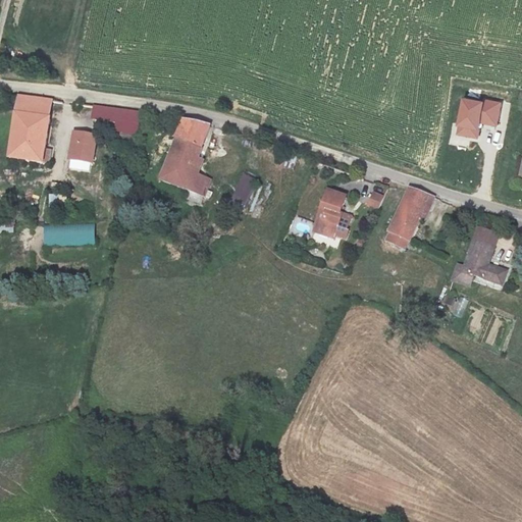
[(41,163),(53,99),(17,93),(7,158),(41,163)]
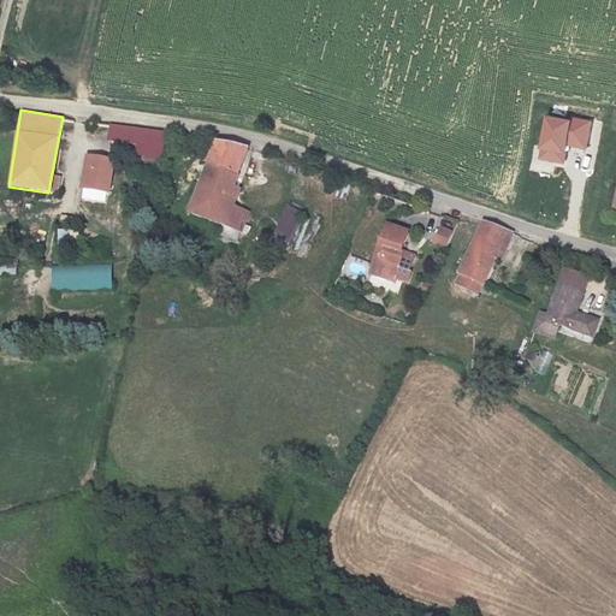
[(542,148),(539,159),(563,164),(566,154),(563,154),(564,144),(585,148),(591,122),(573,118),(572,124),(544,118),(538,147),(542,148)]
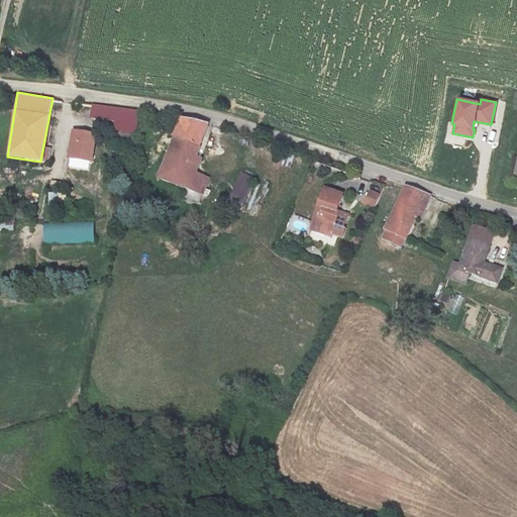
[(139,111),(93,105),(92,115),(116,118),(114,128),(136,131),(139,111)]
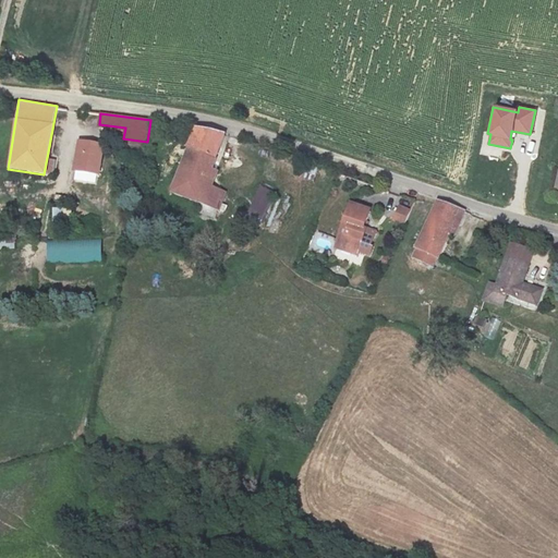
[(202,128),(194,125),(177,171),(211,185),(217,171),(211,168),(223,132),(202,128)]
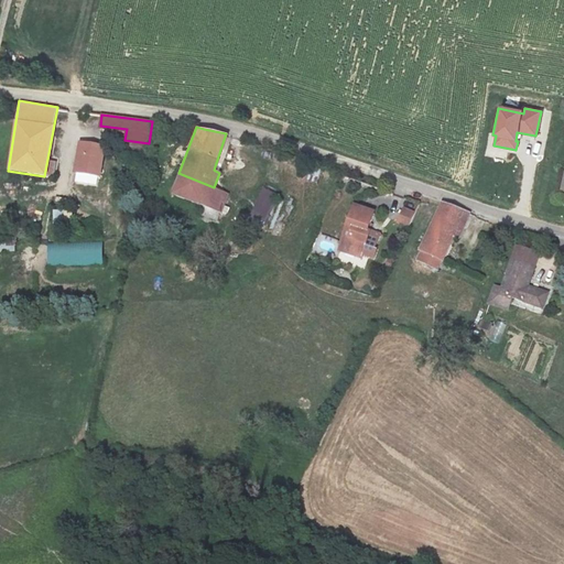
[(104,145),(79,141),(75,170),(99,174),(104,145)]
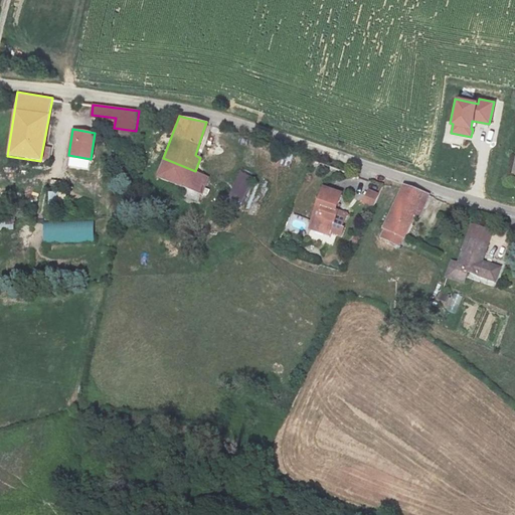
[(195,171),(163,158),(157,176),(202,192),(208,176),(195,171)]
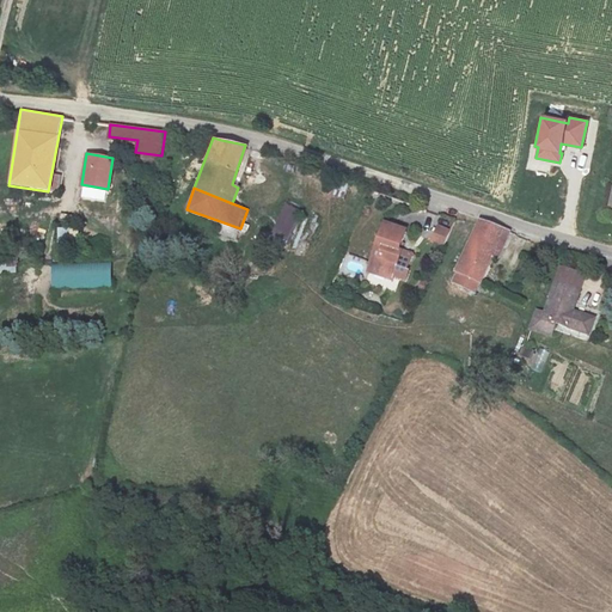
[(301,210),(286,204),(273,238),(288,244),(301,210)]
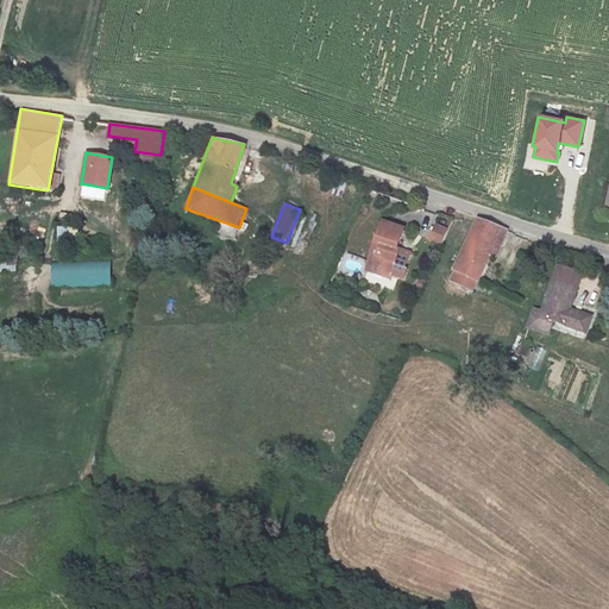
[(496,253),(507,230),(478,218),(453,269),(456,270),(451,280),(472,289),(490,252),(496,253)]
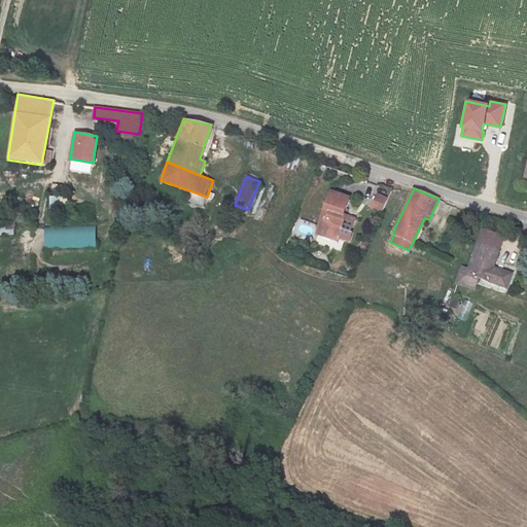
[(348,197),(331,190),(316,233),(337,240),(338,237),(349,241),(352,233),(350,232),(355,217),(342,213),(348,197)]
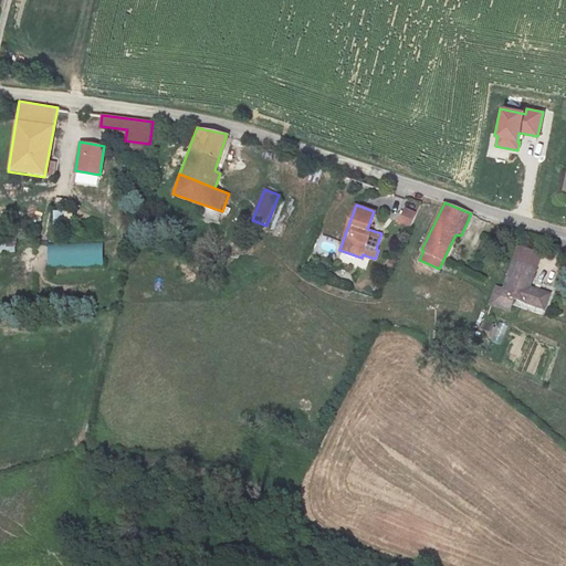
[(399,222),(410,227),(416,212),(405,208),(399,222)]
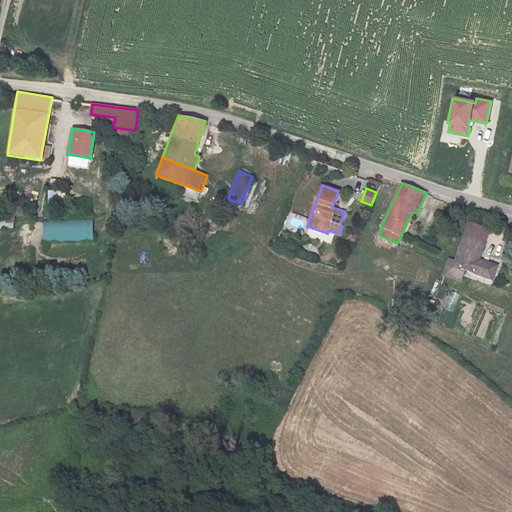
[(51,194),(52,208),(68,207),(67,193),(51,194)]
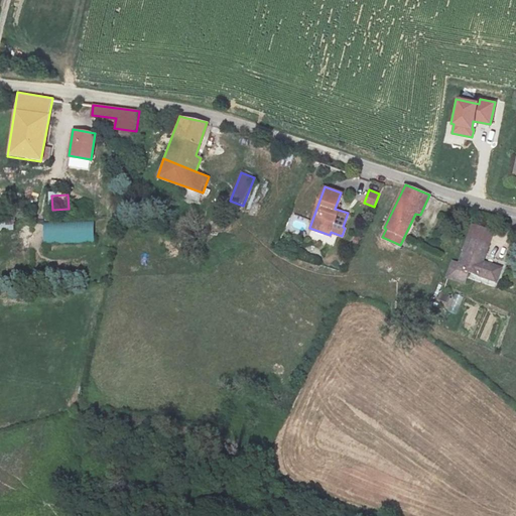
[(16,233),(16,222),(2,223),(2,233),(16,233)]
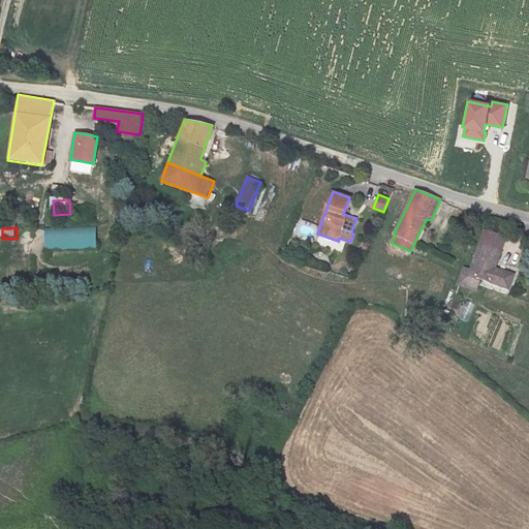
[(464,269),(458,284),(475,289),(478,278),(509,288),(515,273),(495,267),(500,250),(505,235),(487,227),(480,243),(471,270),(464,269)]
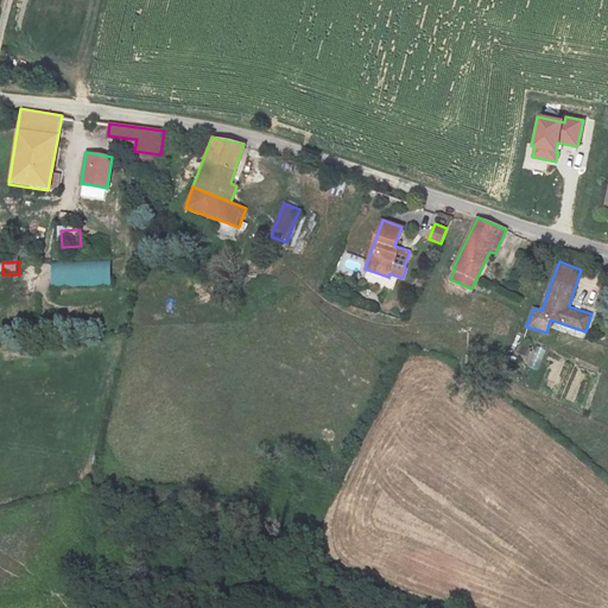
[(52,265),(52,286),(111,284),(109,263),(52,265)]
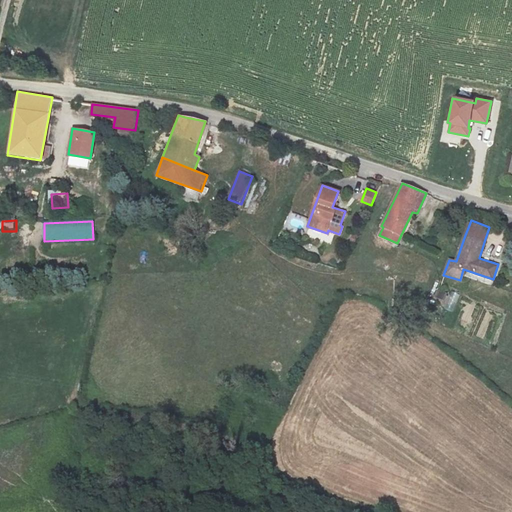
[(452,311),(459,294),(450,291),(444,308),(452,311)]
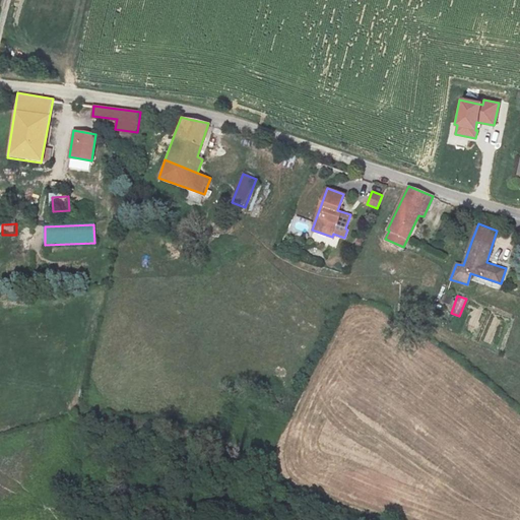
All buildings are outlined.
